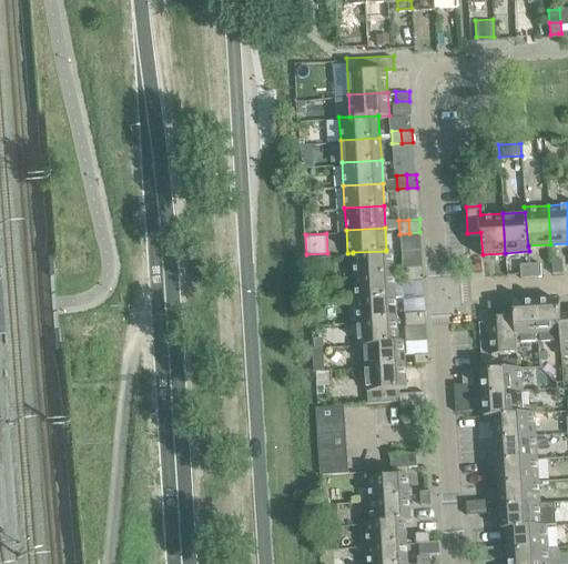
[(353,253),(354,275),(394,273),(392,250),(386,250),(386,251),(353,252),(353,253)]
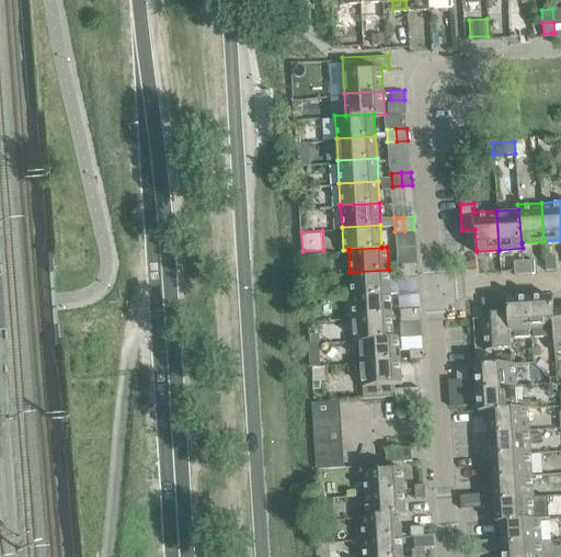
[(545,254),(546,268),(556,268),(554,253),(545,254)]
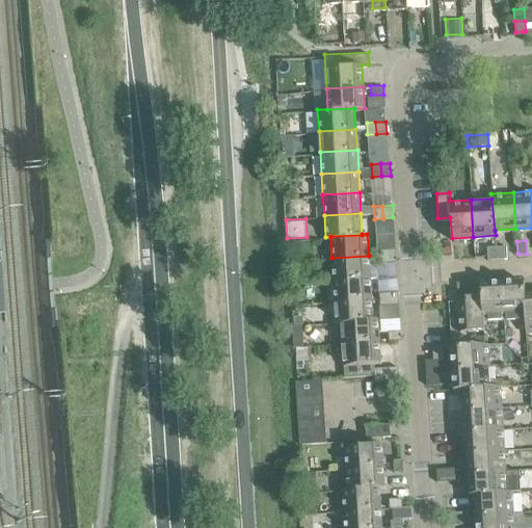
[(497,257),(496,244),(486,245),(487,258),(497,257)]
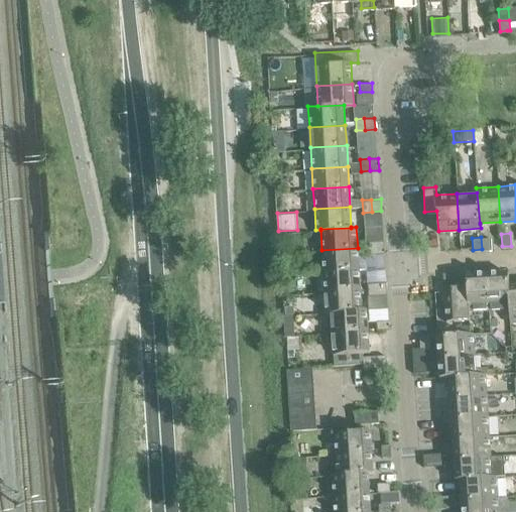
[(490,237),(481,237),(482,249),(491,249),(490,237)]
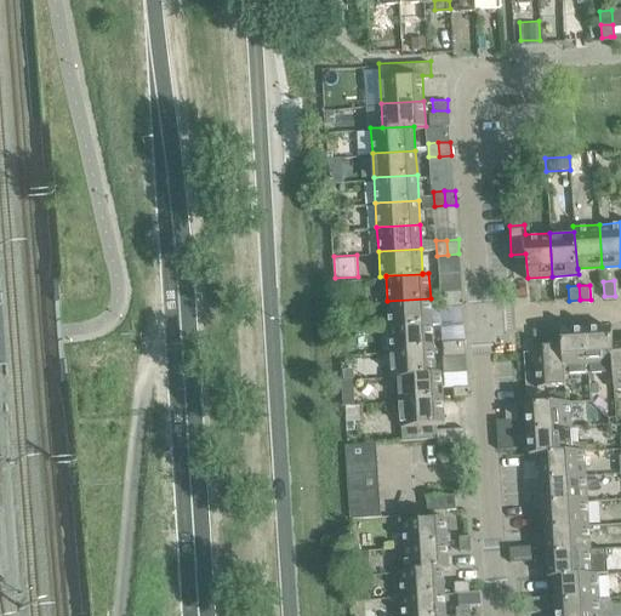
[(461,289),(450,290),(451,304),(462,303),(461,289)]
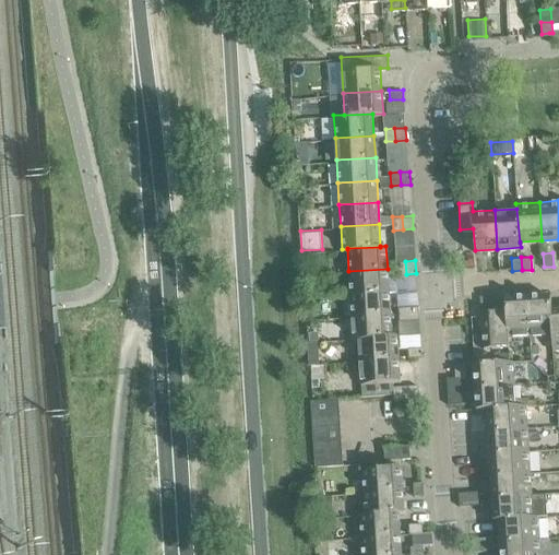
[(406,274),(405,261),(395,261),(396,274),(406,274)]
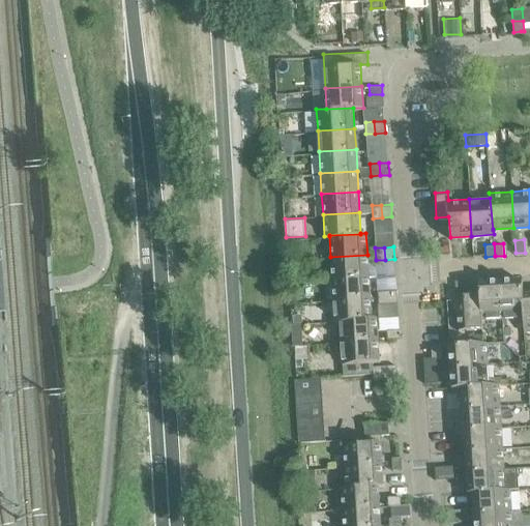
[(330,257),(331,278),(369,275),(367,255),(330,257)]
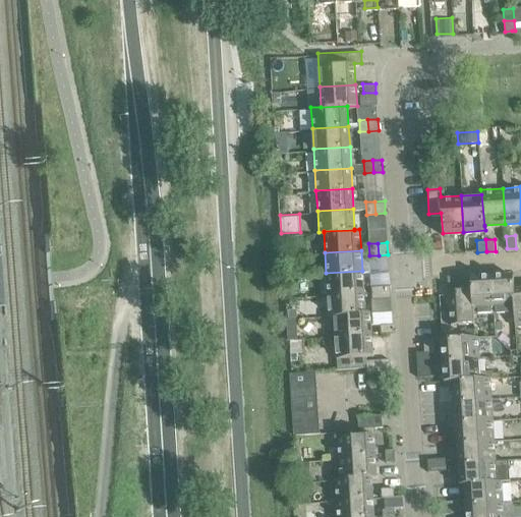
[(326,273),(328,294),(363,291),(362,271),(326,273)]
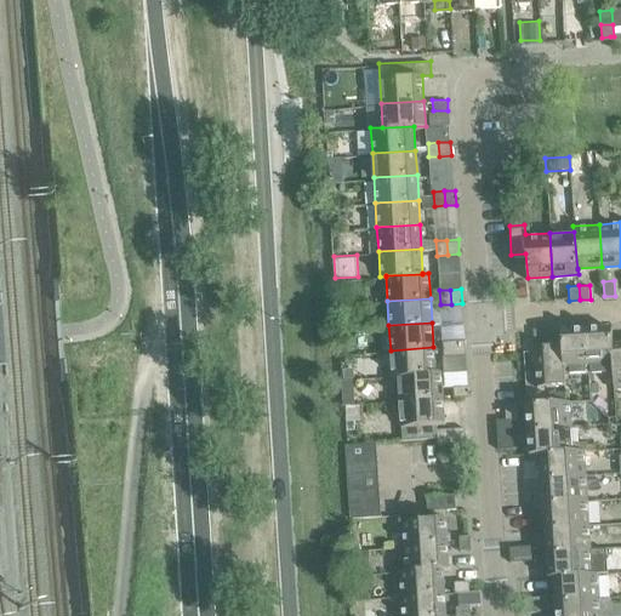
[(588,370),(613,369),(611,343),(613,343),(611,326),(586,328),(588,370)]
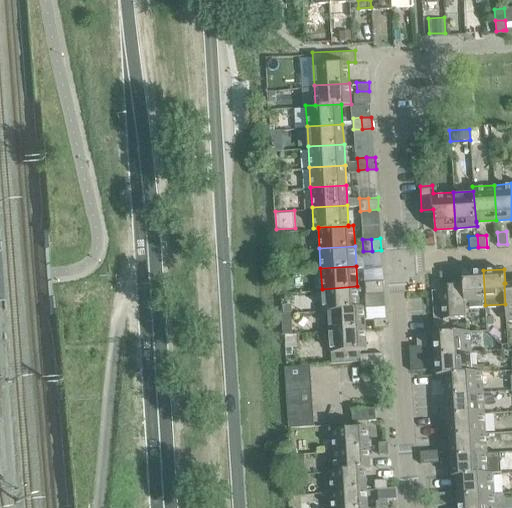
[(465,306),(485,305),(483,270),(462,271),(462,282),(464,282),(465,306)]
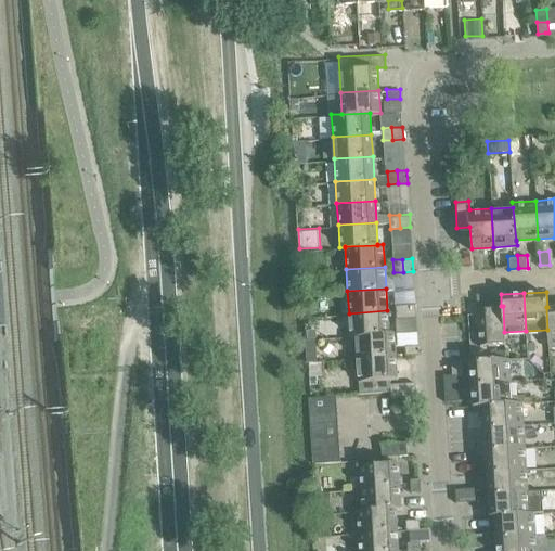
[(405,316),(404,303),(395,304),(396,317),(405,316)]
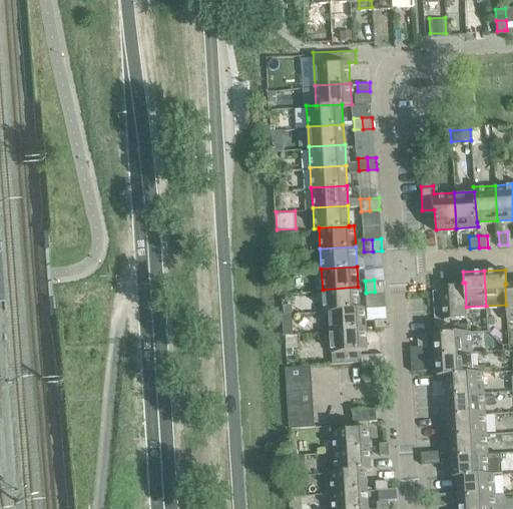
[(384,280),(374,280),(375,292),(385,292),(384,280)]
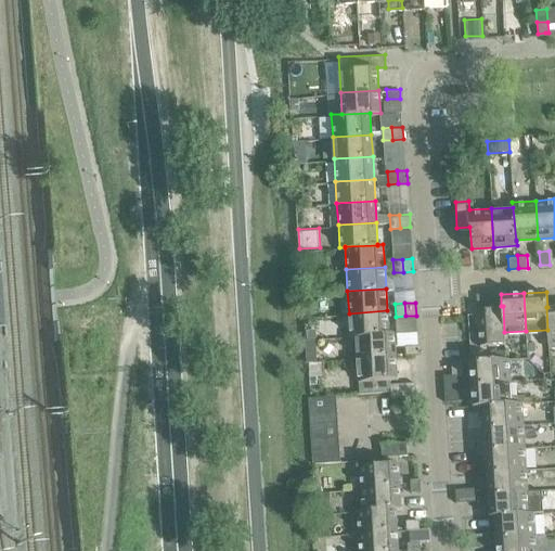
[(505,342),(504,332),(503,306),(501,306),(477,307),(479,343),(505,342)]
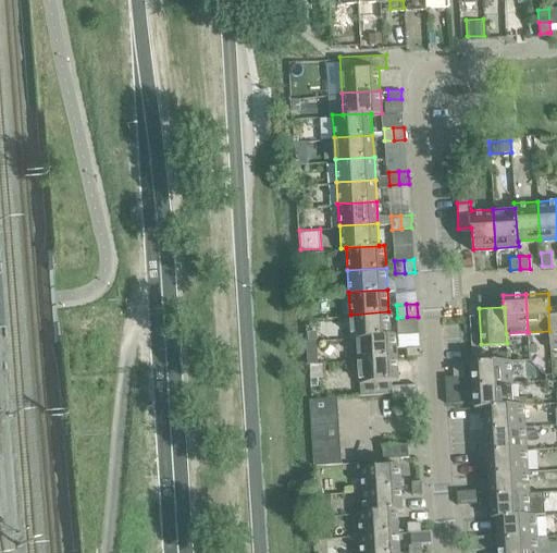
[(351,338),(357,336),(390,334),(390,333),(388,311),(350,315),(351,338)]
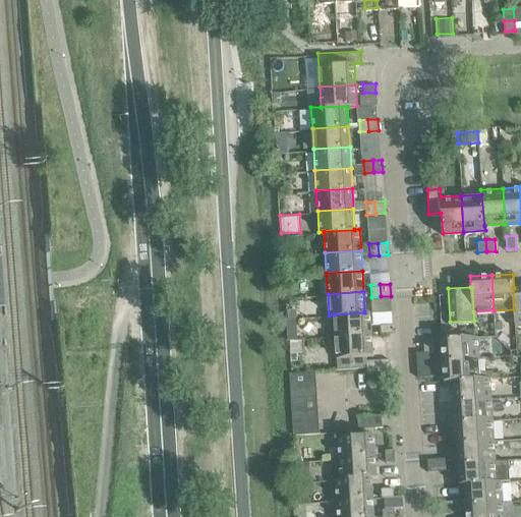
[(334,314),(335,335),(370,333),(369,311),(364,311),(364,312),(334,314)]
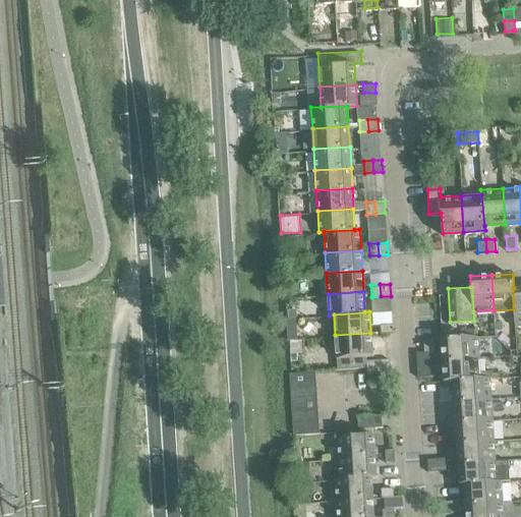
[(380,332),(393,332),(392,322),(380,323),(380,332)]
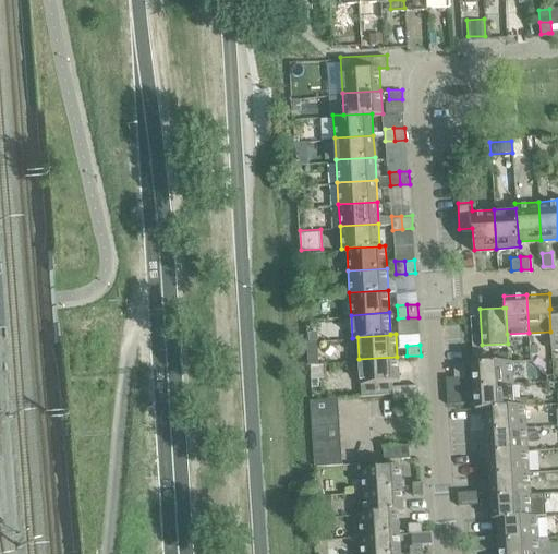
[(482,345),(472,345),(473,357),(483,356),(482,345)]
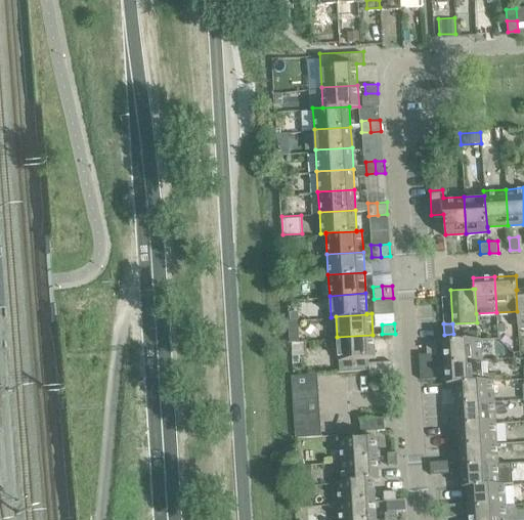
[(298,330),(288,330),(288,340),(290,340),(298,340),(298,330)]
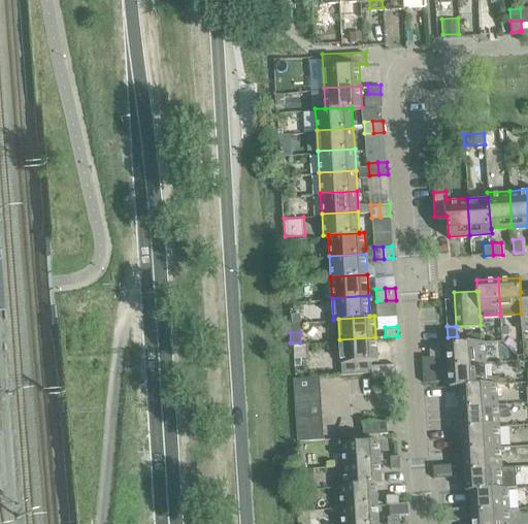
[(375,337),(339,339),(341,372),(371,370),(371,377),(396,375),(395,362),(370,364),(370,359),(377,359),(375,337)]
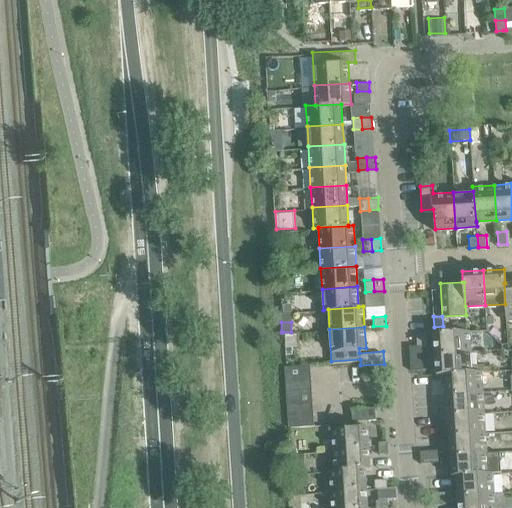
[(433,331),(434,352),(470,350),(469,329),(433,331)]
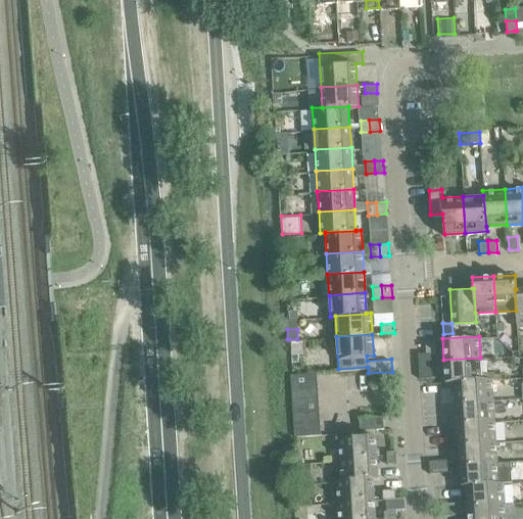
[(297,339),(289,339),(289,352),(291,352),(298,352),(302,352),(302,339),(297,339)]
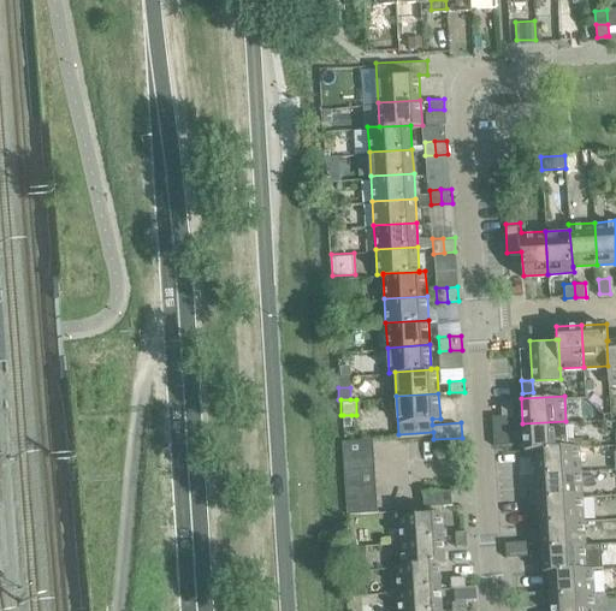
[(501,399),(501,414),(507,414),(513,414),(511,399),(501,399)]
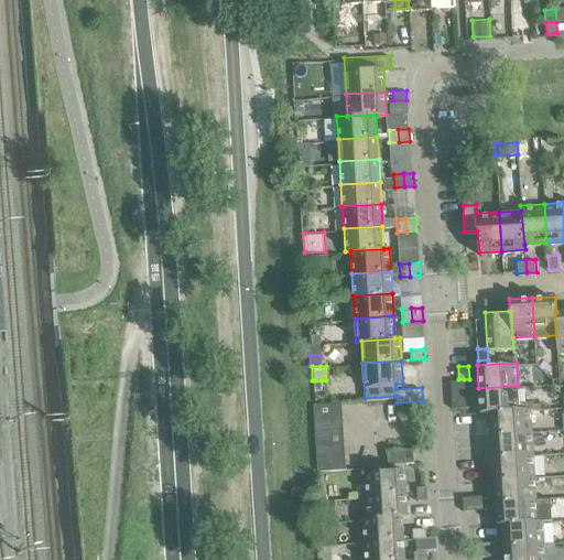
[(451,379),(451,392),(465,391),(464,379),(458,379),(451,379)]
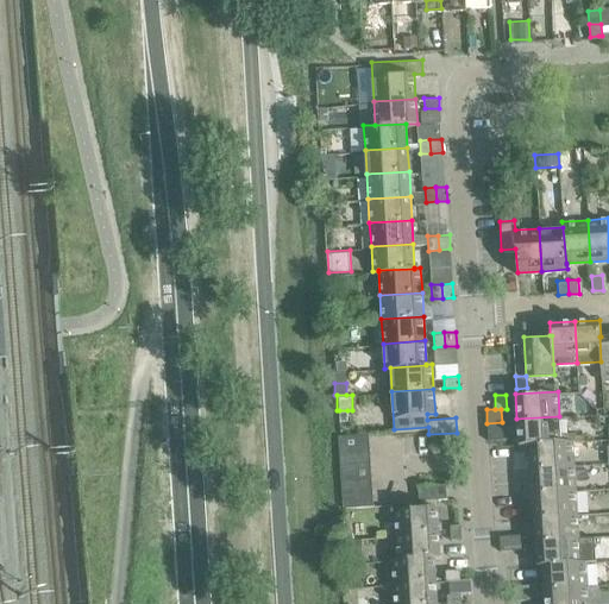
[(518,444),(529,444),(529,442),(560,440),(560,439),(559,416),(516,419),(518,444)]
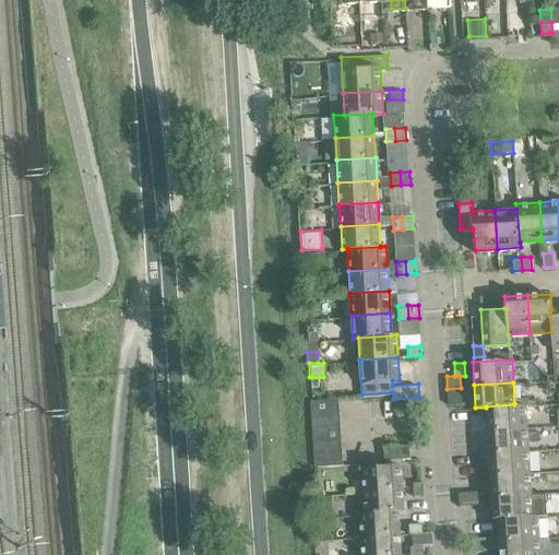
[(461,388),(447,389),(448,403),(461,402),(461,388)]
